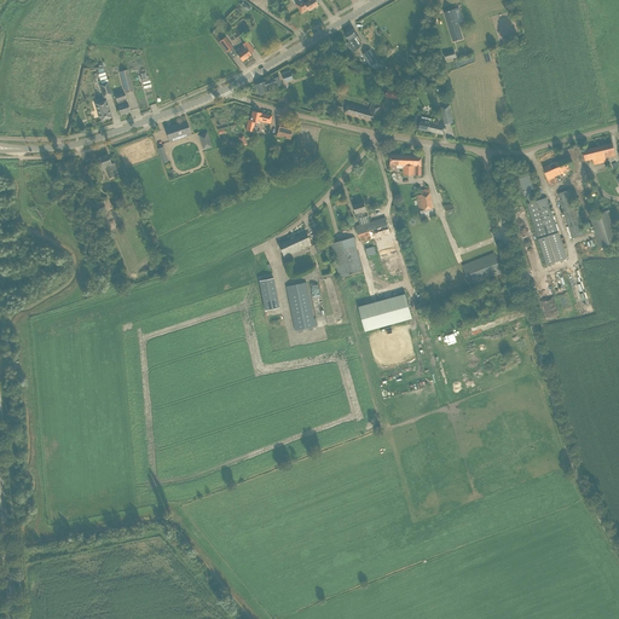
[(312,9),(317,5),(316,4),(317,3),(314,0),(307,0),(308,1),(304,4),(302,0),(295,5),(301,13),(307,10),(308,11),(310,10),(310,11),(313,9),(312,9)]
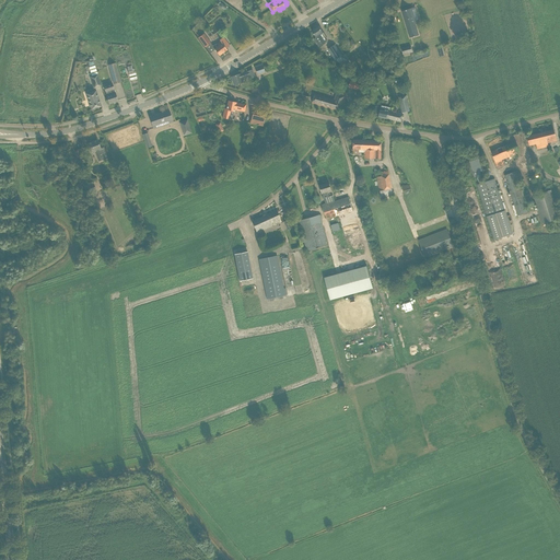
[(401,11),(409,37),(419,35),(410,9),(401,11)]
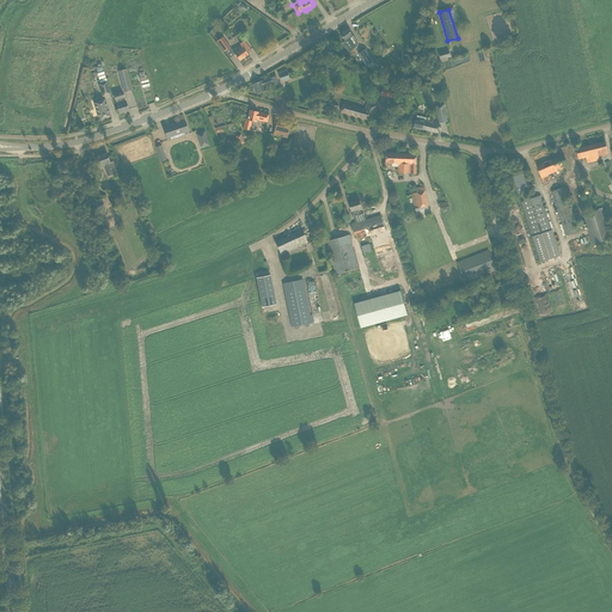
[(343,43),(348,50),(355,46),(350,38),(353,36),(348,29),(340,34),(346,41),(343,43)]
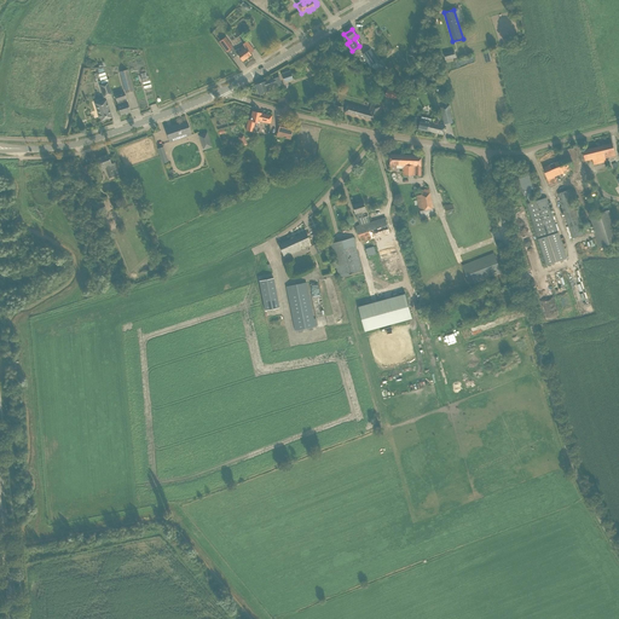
[(219,41),(226,52),(232,47),(225,38),(219,41)]
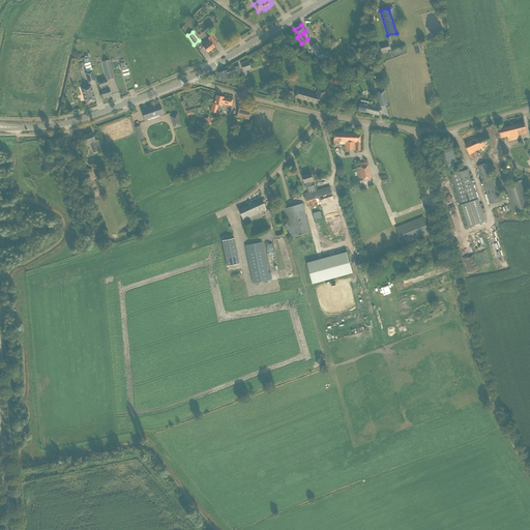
[(186,51),(182,43),(183,43),(184,45),(188,41),(183,35),(182,33),(177,35),(178,37),(175,39),(177,43),(173,46),(178,55),(186,51)]
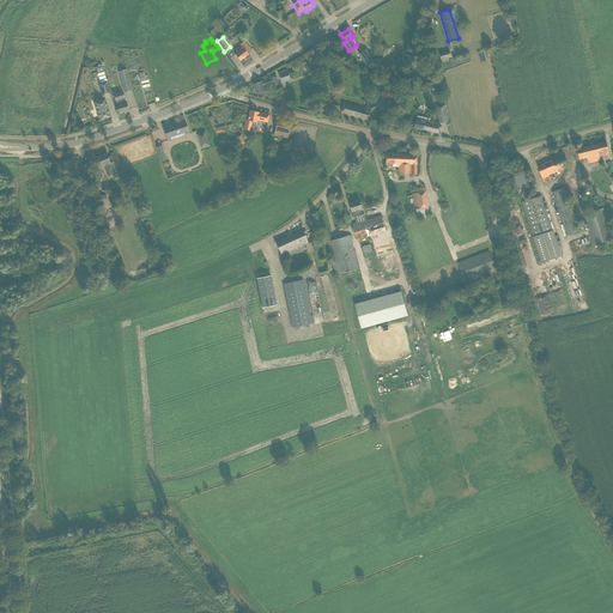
[(252,50),(248,46),(244,41),(240,44),(241,46),(237,48),(240,50),(235,54),(240,61),(248,55),(247,53),(252,50)]
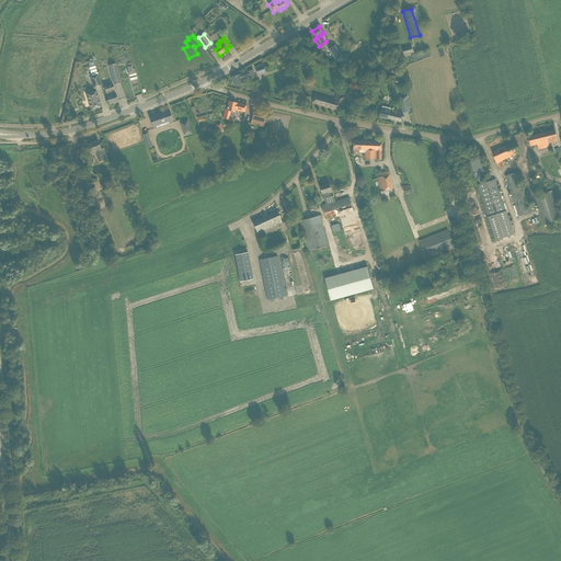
[(334,57),(335,60),(343,56),(335,45),(327,50),(332,58),(334,57)]
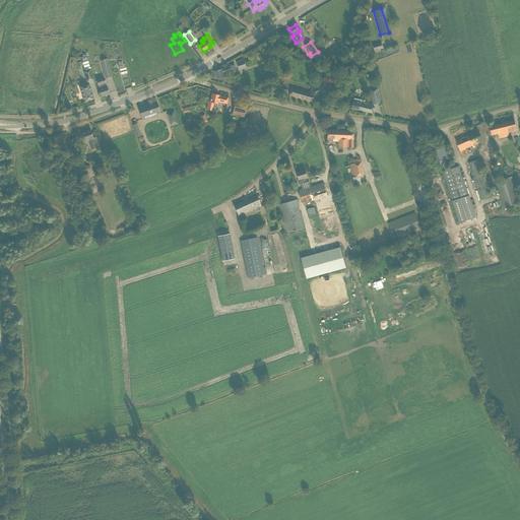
[(167,56),(154,62),(156,67),(159,66),(161,70),(172,65),(167,56)]
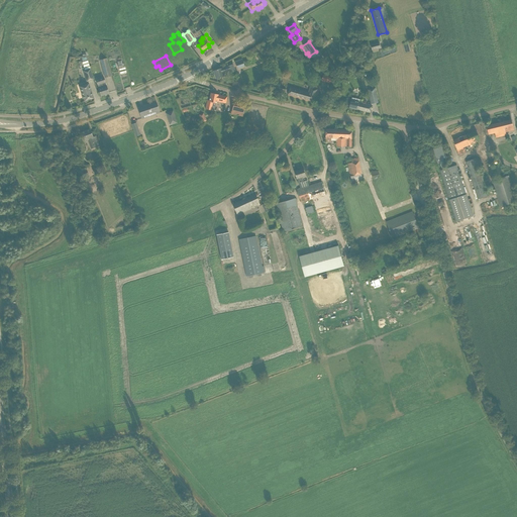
[(365,59),(355,60),(356,67),(366,66),(370,66),(369,56),(364,56),(365,59)]
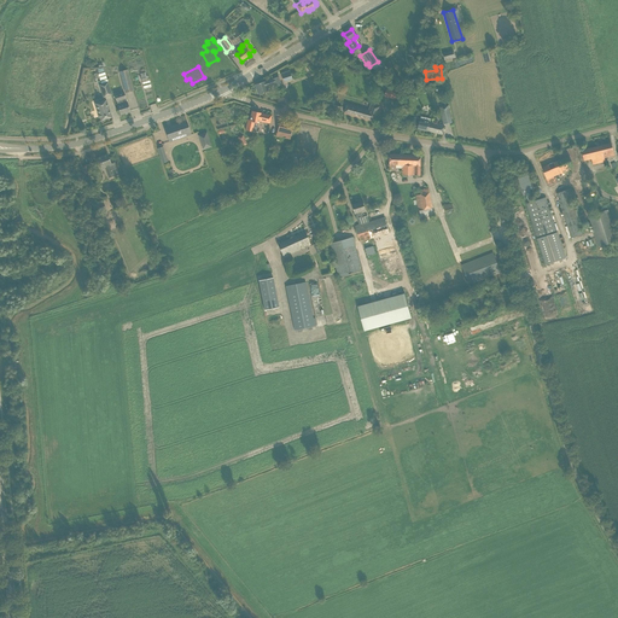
[(127,70),(120,73),(124,93),(133,91),(127,70)]
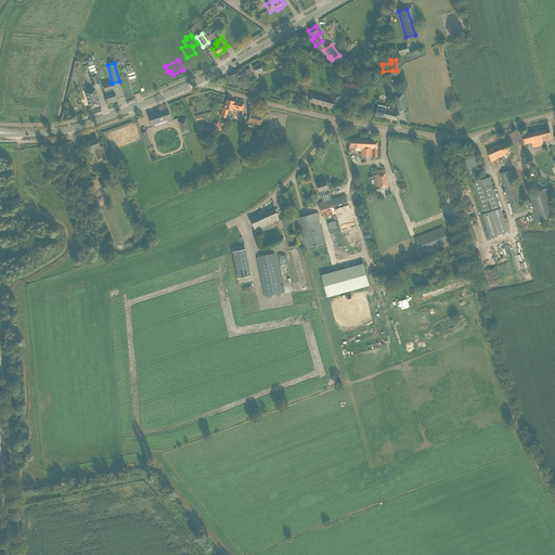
[(136,78),(132,63),(127,64),(130,79),(136,78)]
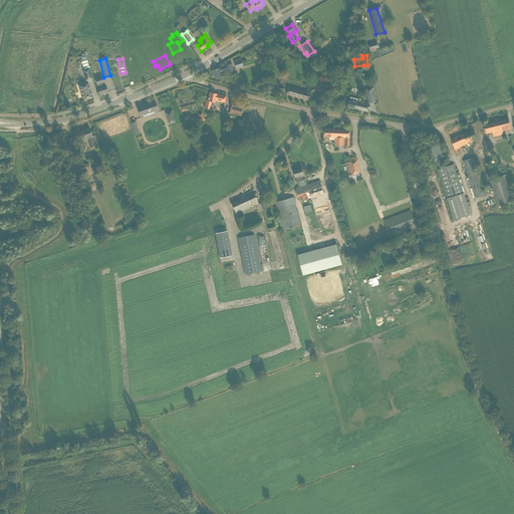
[(212,70),(215,78),(223,75),(221,72),(228,70),(229,72),(234,70),(231,63),(212,70)]
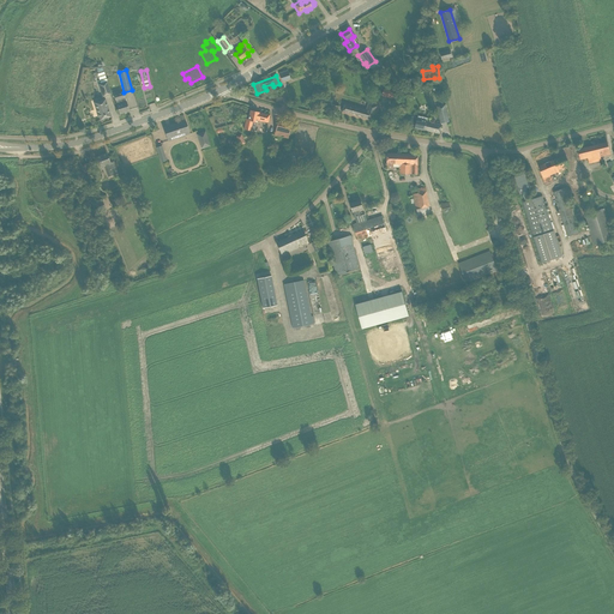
[(100,84),(103,97),(112,94),(108,82),(100,84)]
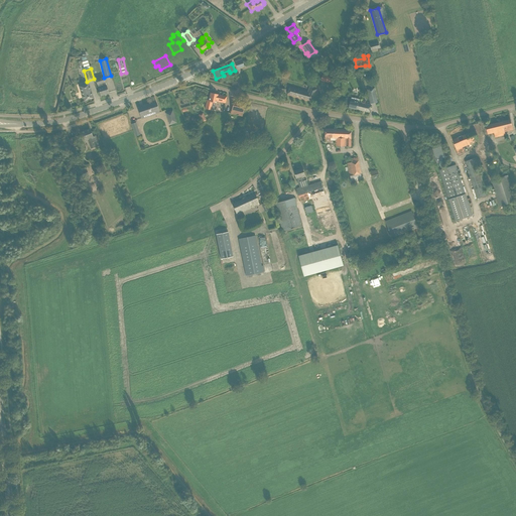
[(107,89),(105,82),(104,78),(100,79),(96,80),(99,91),(101,96),(109,93),(107,89)]
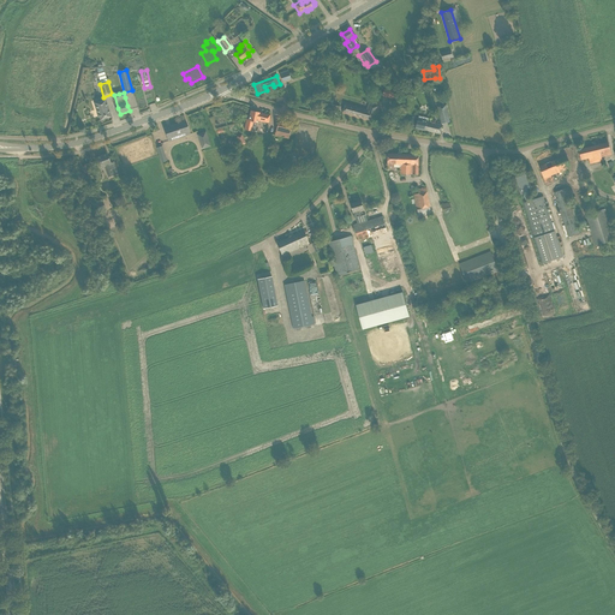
[(94,102),(100,120),(111,117),(106,99),(94,102)]
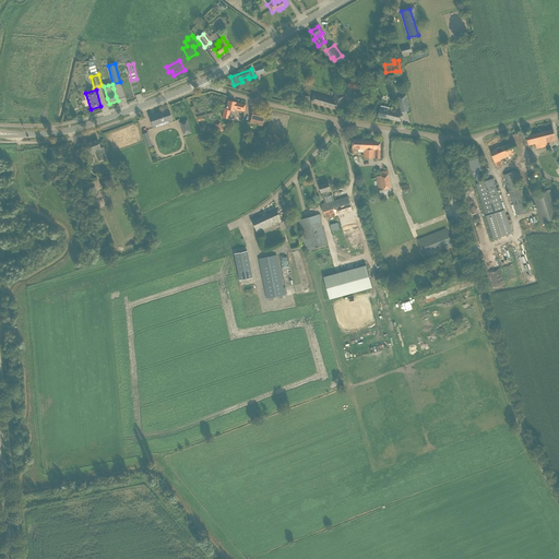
[(313,94),(311,103),(341,111),(345,96),(335,93),(334,99),(313,94)]
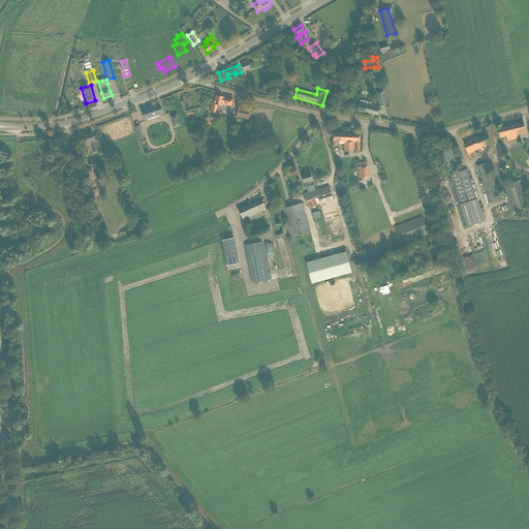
[(230,105),(232,99),(216,95),(214,103),(212,103),(212,102),(210,112),(212,112),(212,113),(213,113),(214,113),(216,113),(218,104),(221,105),(221,103),(230,105)]
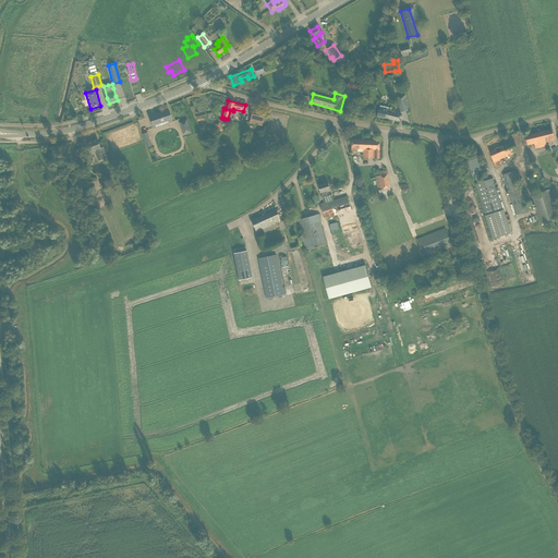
[(377,117),(399,121),(401,113),(388,110),(388,107),(380,106),(379,108),(377,117)]
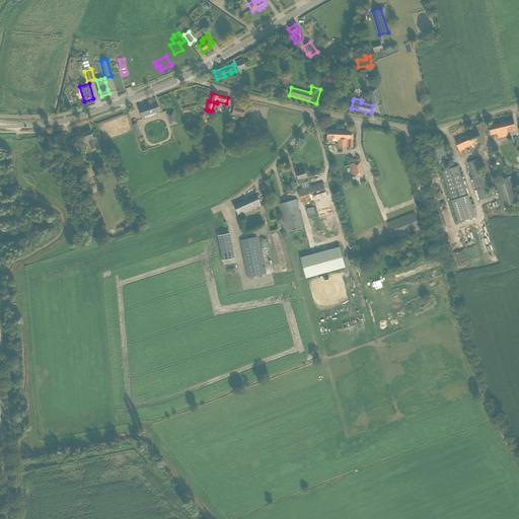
[(243,117),(245,109),(246,104),(234,101),(233,106),(231,114),(243,117)]
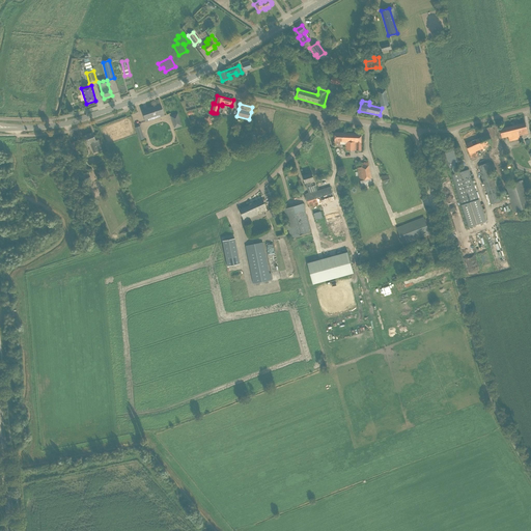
[(161,105),(141,111),(143,116),(145,122),(150,120),(150,119),(158,116),(159,117),(164,116),(162,110),(161,105)]
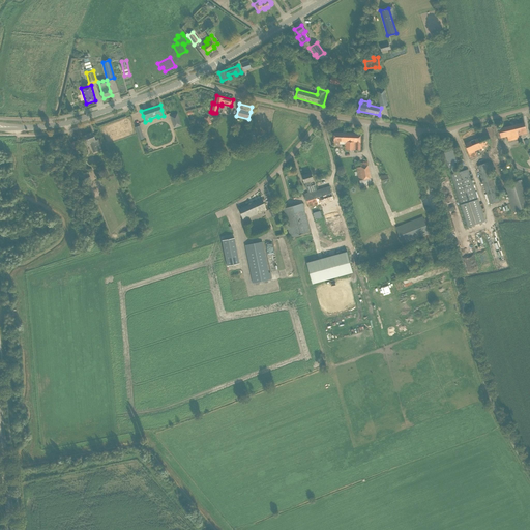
[(177,114),(170,116),(174,127),(181,125),(177,114)]
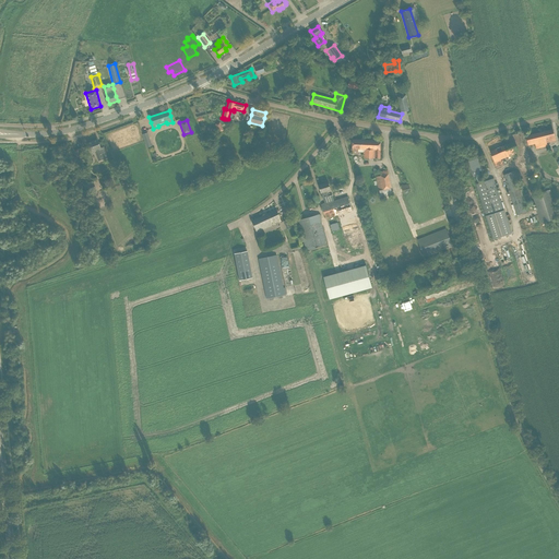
[(547,146),(546,143),(556,141),(552,130),(526,137),(528,145),(535,143),(536,149),(547,146)]
